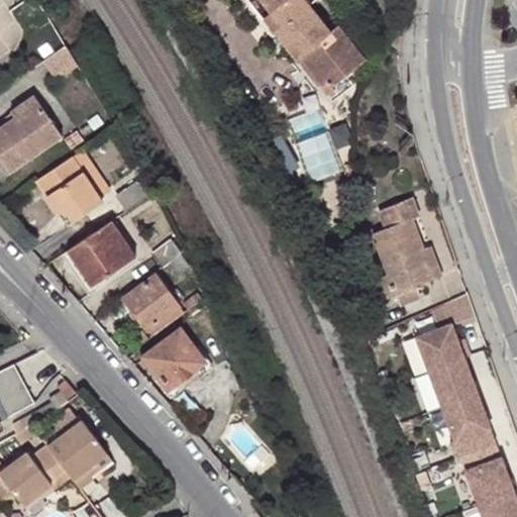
[(317,0),(262,0),(281,23),(274,30),(296,59),(300,56),(322,82),(320,84),(328,94),(334,89),(332,85),(367,59),(339,24),(331,31),(311,5),(317,0)]
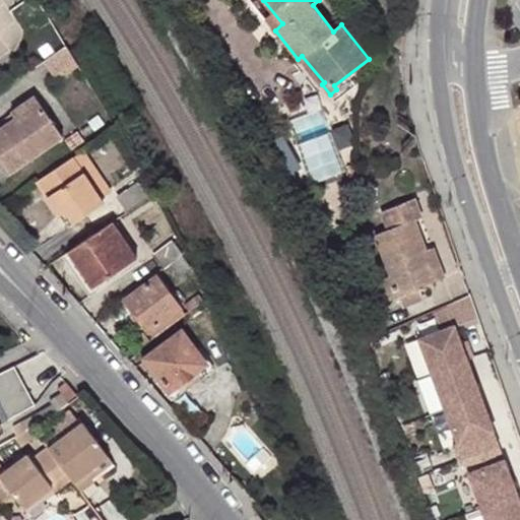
[(402,43),(404,29),(397,33),(386,43),(401,49),(402,43)]
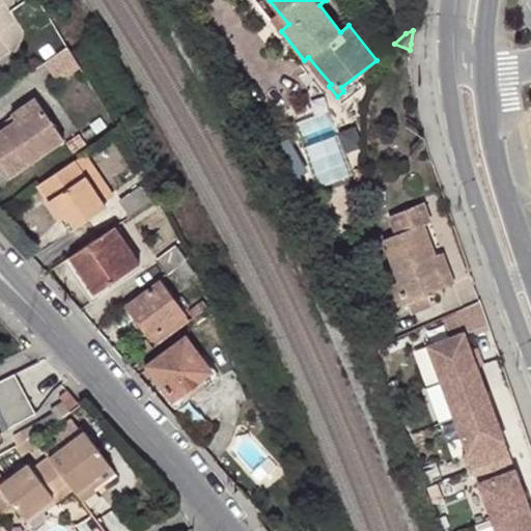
[(0,119),(0,166),(6,176),(60,141),(33,99),(0,119)]
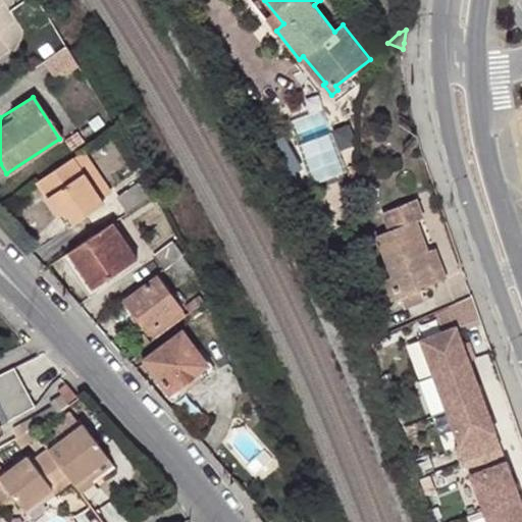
[(71,158),(100,199),(109,192),(82,151),(71,158)]
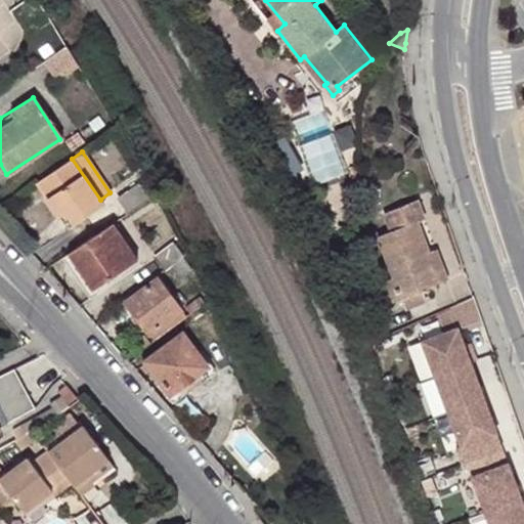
[(52,172),(37,182),(60,215),(66,212),(75,223),(102,204),(100,200),(72,159),(52,172)]
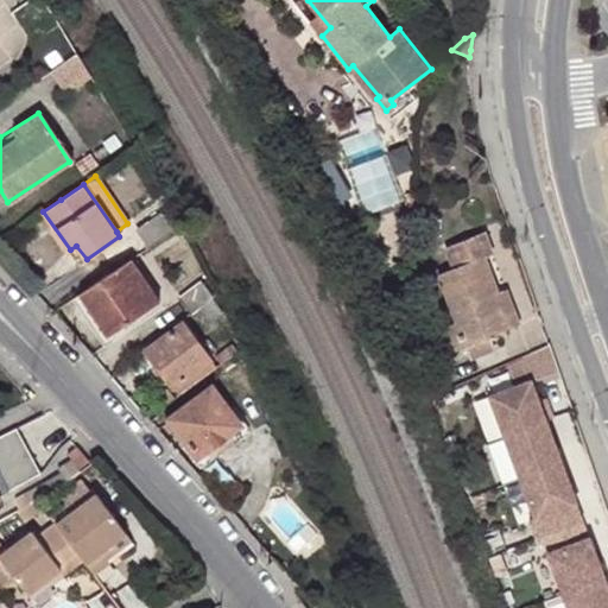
[(173,230),(179,226),(171,213),(164,216),(173,230)]
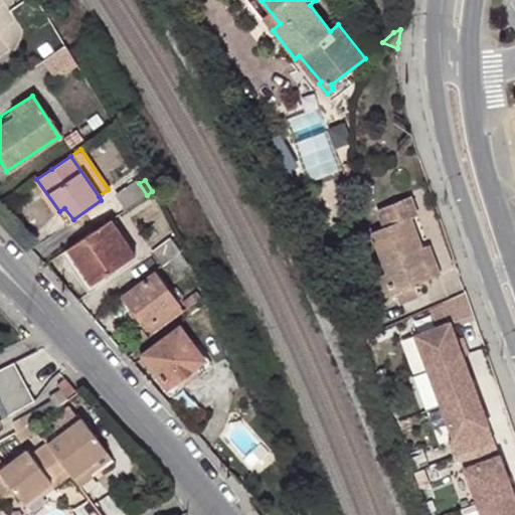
[(128,207),(147,195),(139,183),(137,181),(118,193),(128,207)]
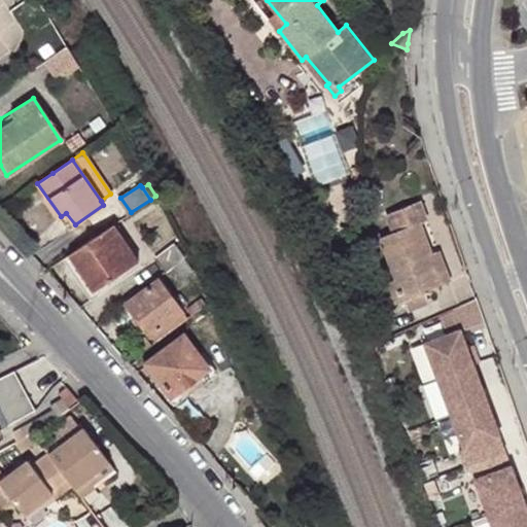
[(419,202),(387,215),(393,233),(380,237),(396,278),(386,283),(394,303),(405,299),(408,309),(430,301),(426,290),(445,282),(432,252),(420,221),(425,219),(419,202)]
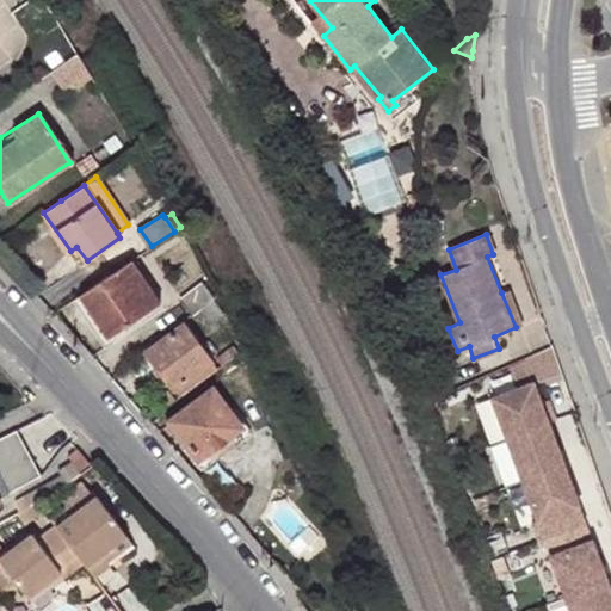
[(110,335),(158,302),(130,260),(110,273),(93,285),(81,294),(110,335)]
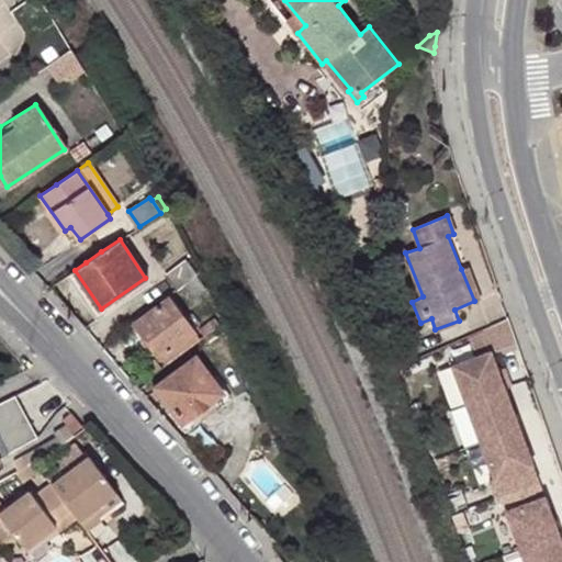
[(167,274),(178,289),(184,283),(194,276),(197,273),(186,260),(167,274)]
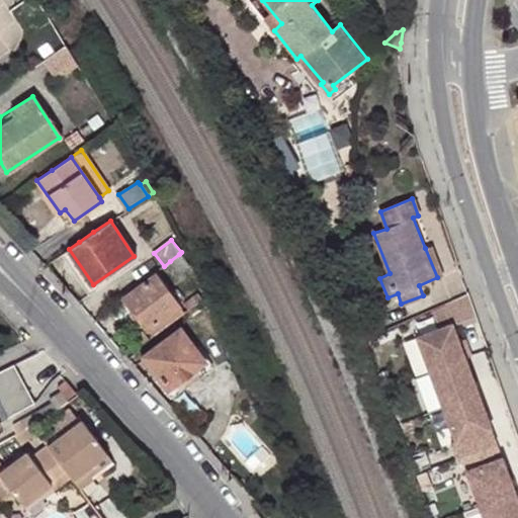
[(430,246),(425,248),(437,277),(442,275),(430,246)]
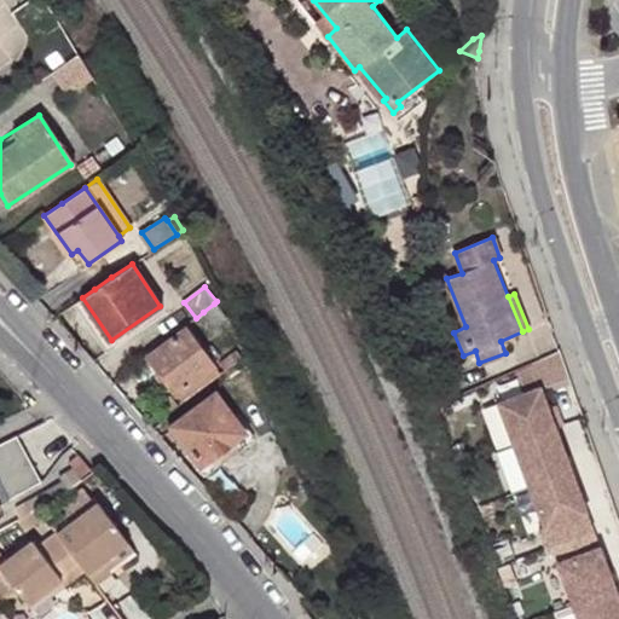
[(82,298),(75,302),(109,351),(165,313),(160,306),(111,340),(82,298)]
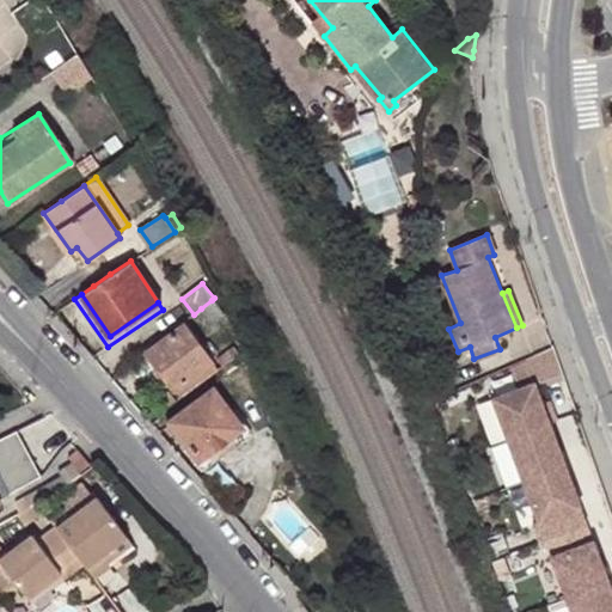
[(222,314),(212,300),(201,308),(212,324),(222,314)]
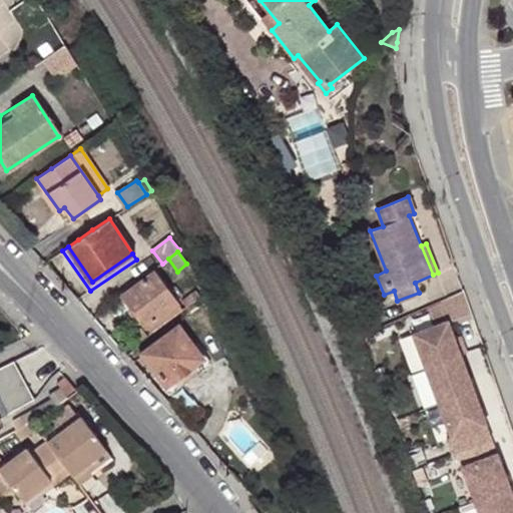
[(123,294),(152,333),(161,327),(182,311),(152,271),(123,294)]
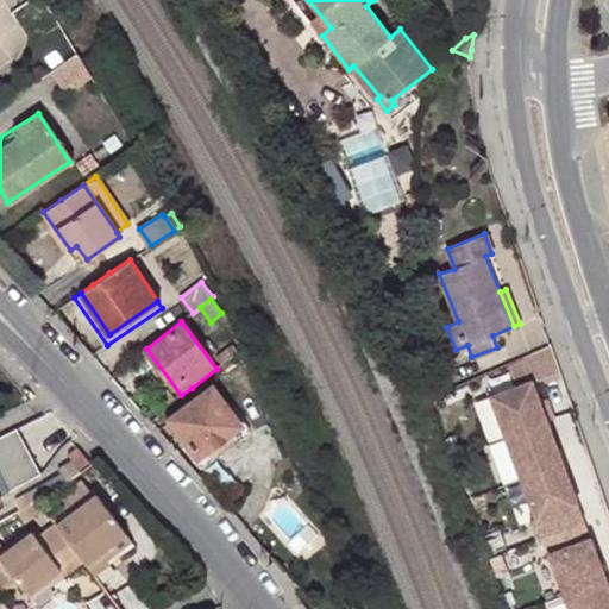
[(223,364),(238,351),(232,343),(217,355),(223,364)]
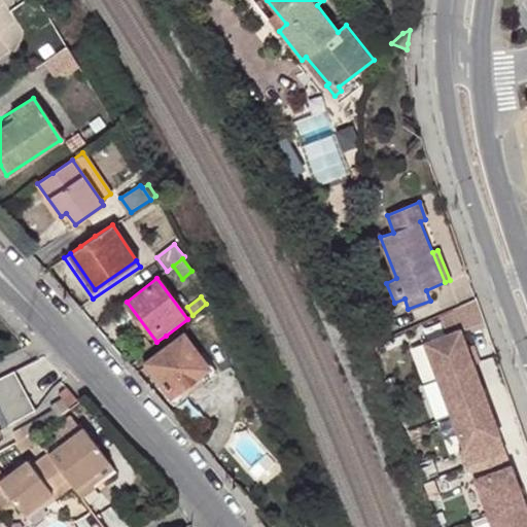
[(526,526),(526,518),(458,330),(422,344),(462,451),(457,453),(462,467),(466,465),(489,526),(526,526)]
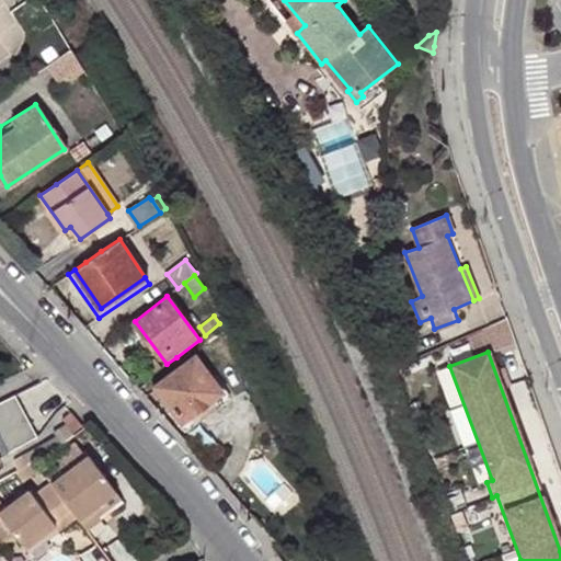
[(156,389),(182,423),(221,391),(217,386),(195,356),(155,387),(156,389)]
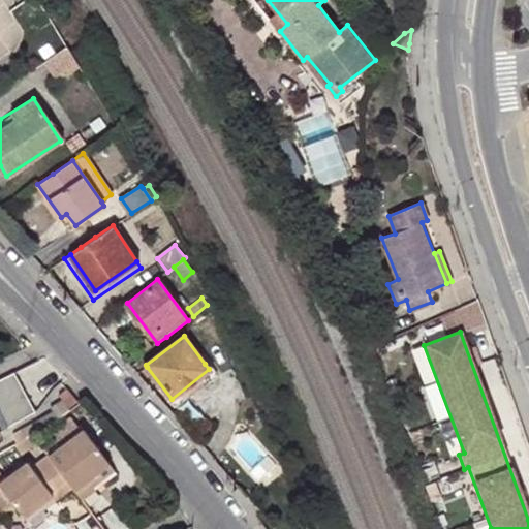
[(210,370),(214,367),(210,361),(205,364),(209,369),(210,370)]
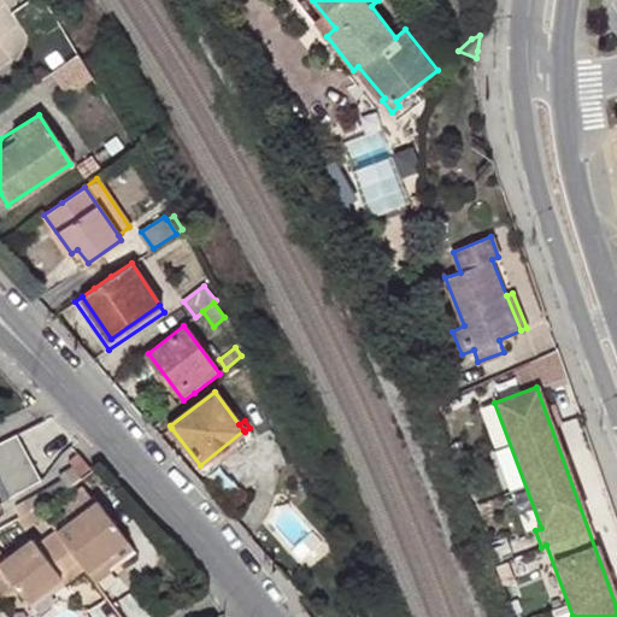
[(200,465),(191,472),(197,480),(254,436),(250,428),(245,432),(244,430),(200,465)]
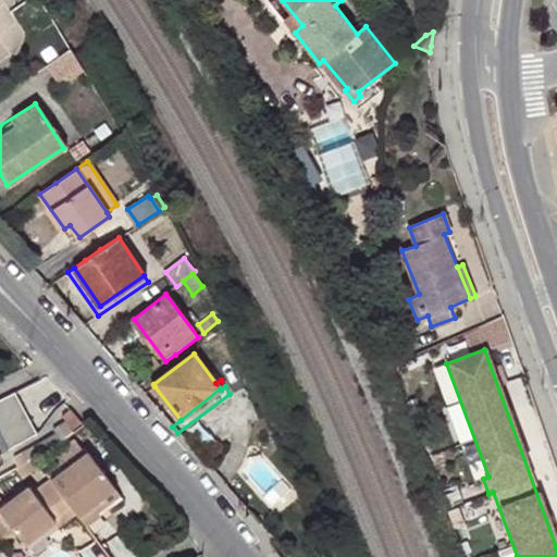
[(85,423),(75,408),(66,413),(75,429),(85,423)]
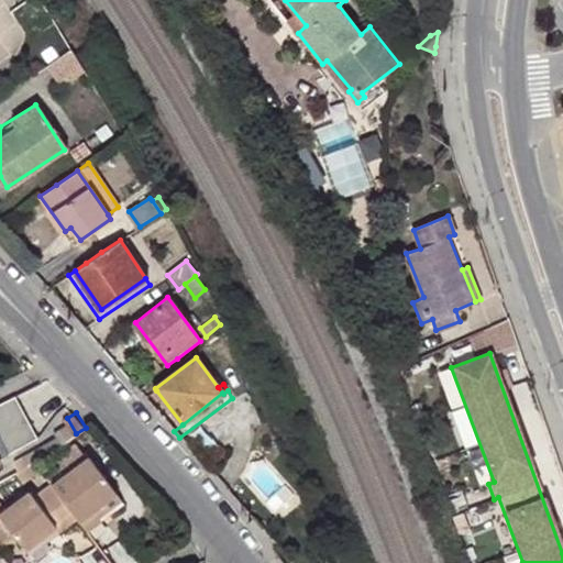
[(44,445),(50,453),(77,437),(69,423),(56,432),(58,435),(44,445)]
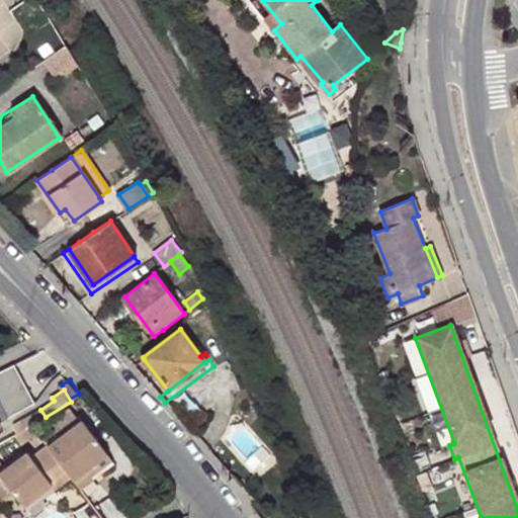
[(72,477),(80,489),(93,480),(92,476),(87,469),(108,454),(83,420),(49,445),(72,477)]
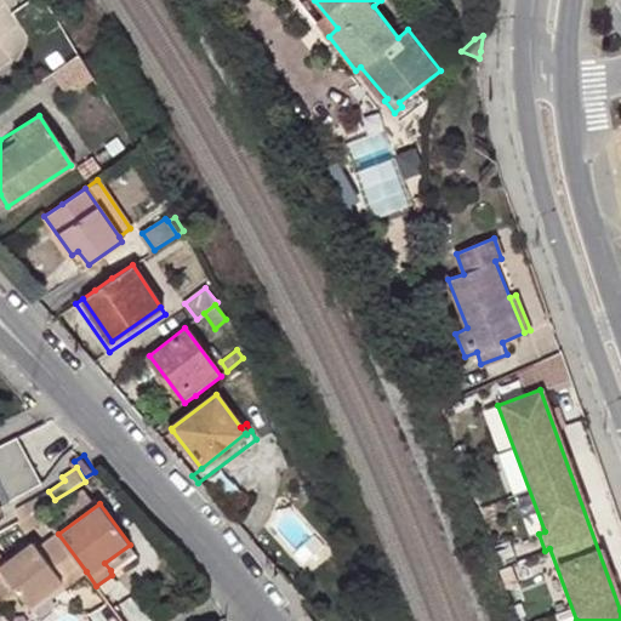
[(68,585),(86,571),(58,534),(39,548),(34,541),(0,565),(29,605),(64,581),(68,585)]
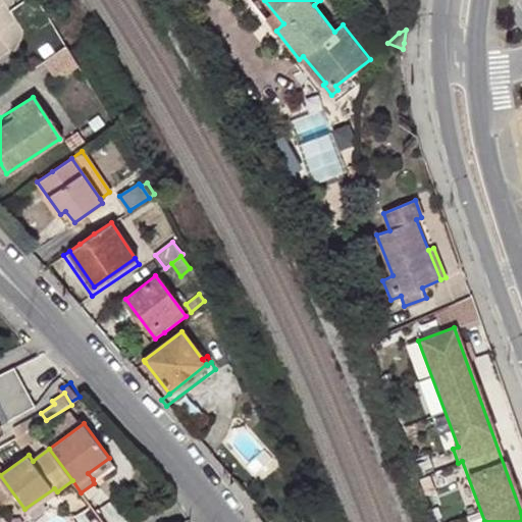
[(88,473),(93,479),(114,464),(109,458),(88,473)]
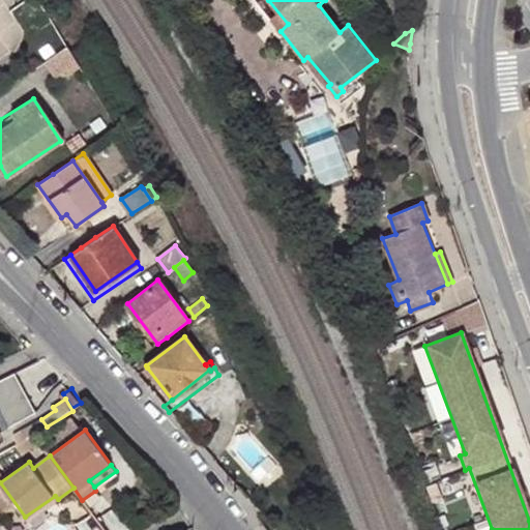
[(240,489),(243,492),(249,488),(246,483),(240,489)]
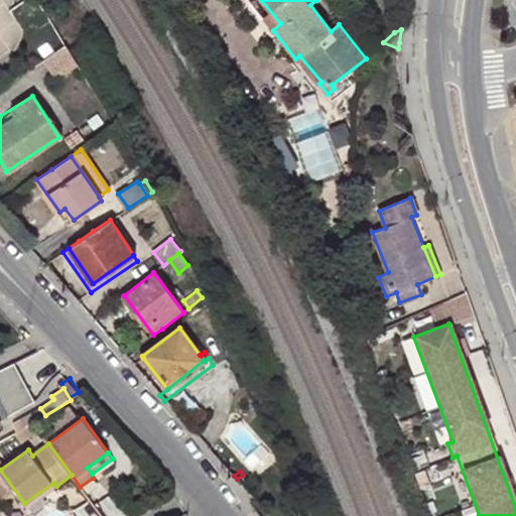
[(27,507),(56,486),(53,483),(24,503),(27,507)]
